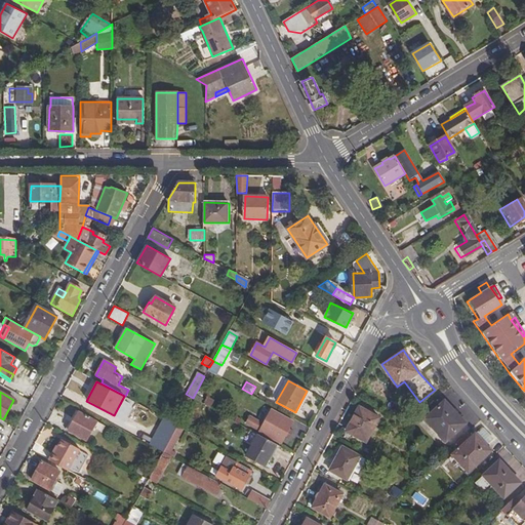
[(202,405),(209,408),(213,400),(205,396),(202,405)]
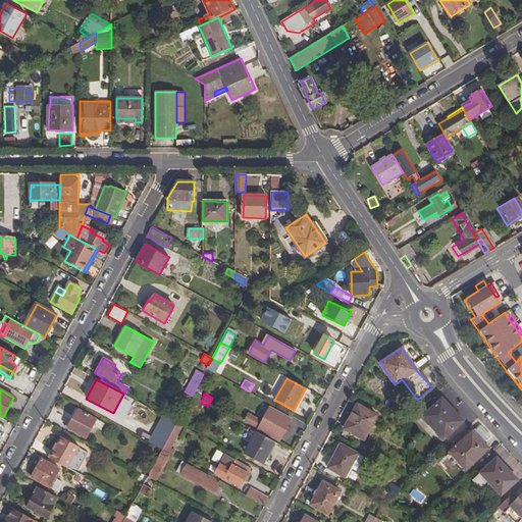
[(422,415),(441,437),(462,418),(441,397),(422,415)]
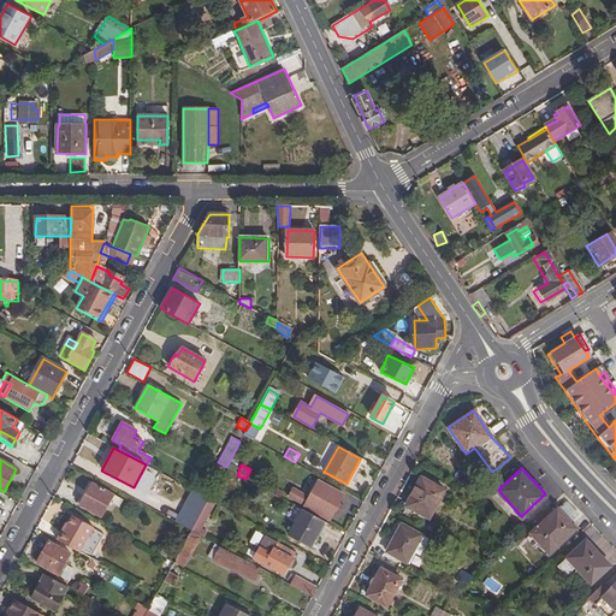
[(407,505),(430,517),(445,489),(421,477),(407,505)]
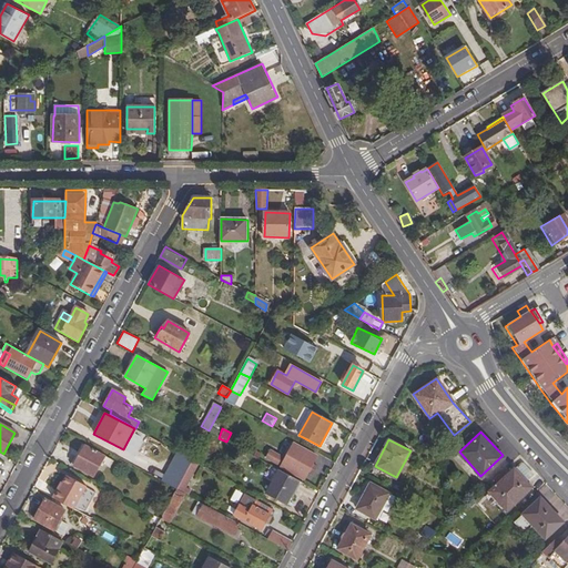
[(105,456),(83,444),(71,465),(93,477),(105,456)]
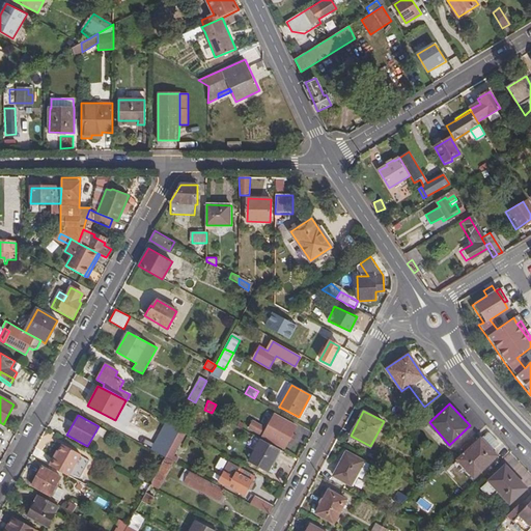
[(267,428),(253,421),(249,428),(284,448),(288,441),(292,435),(297,427),(274,415),(267,428)]
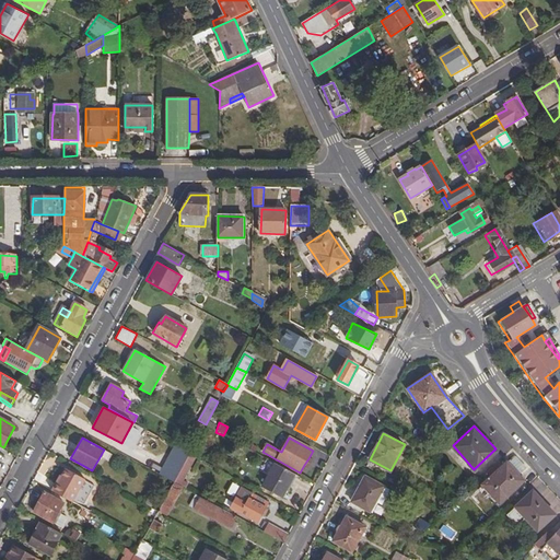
[(189,454),(175,446),(171,456),(185,464),(189,454)]
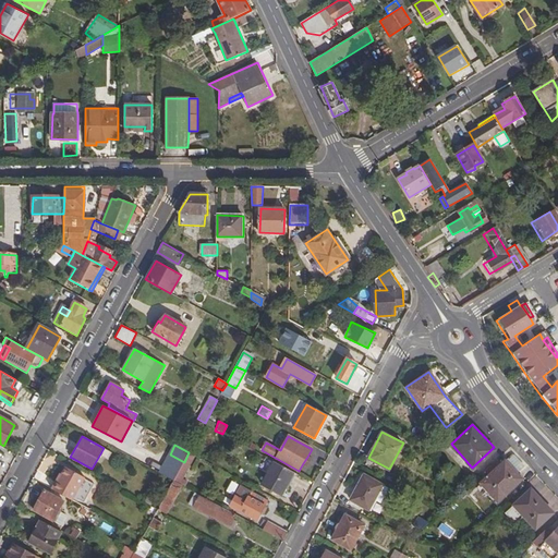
[(478,482),(497,500),(521,477),(504,458),(501,460),(497,456),(486,466),(490,471),(478,482)]
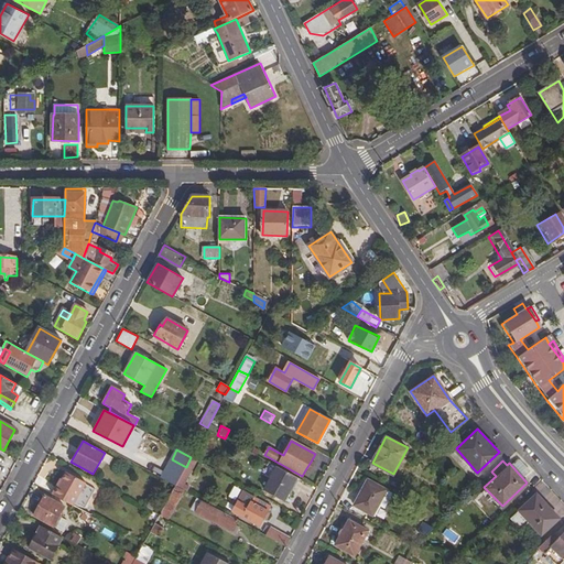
[(315,464),(311,462),(306,468),(312,470),(315,464)]
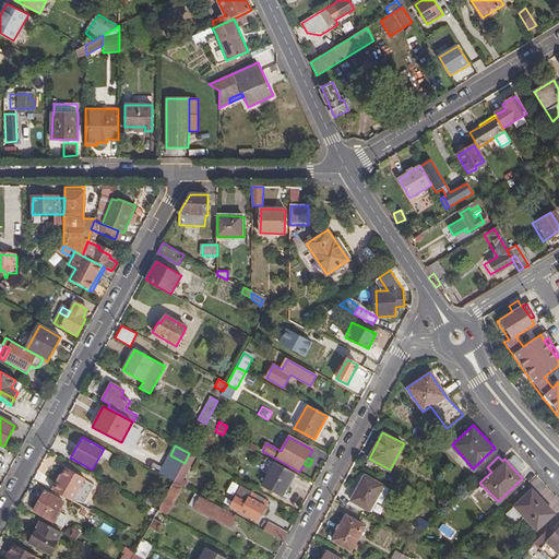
[(283,496),(295,473),(275,462),(263,485),(283,496)]
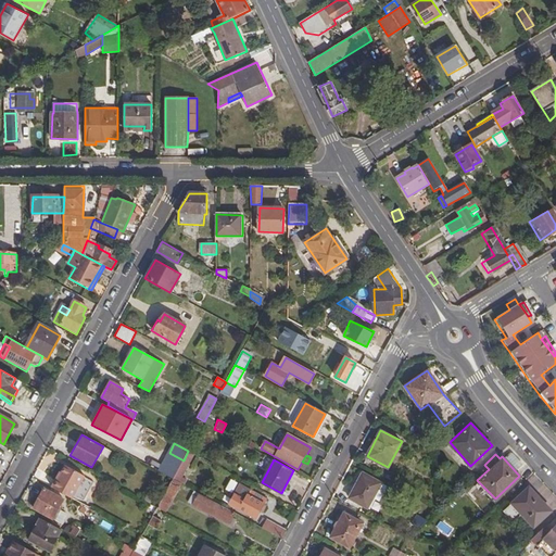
[(178,469),(164,462),(159,471),(173,479),(178,469)]
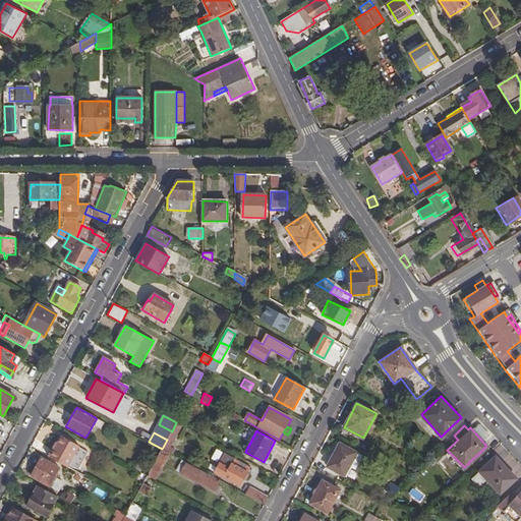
[(175,438),(171,435),(163,449),(168,451),(175,438)]
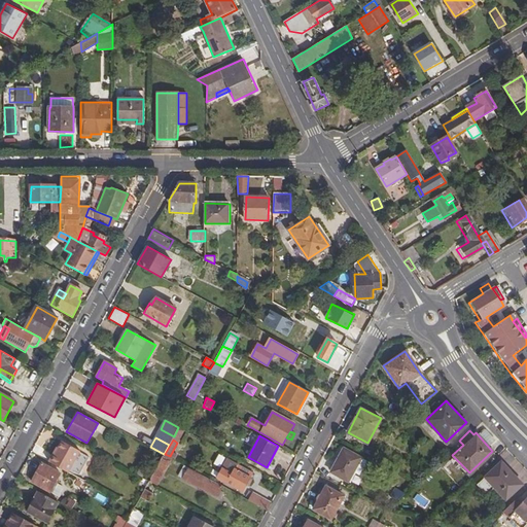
[(54,452),(48,462),(69,472),(80,451),(63,442),(59,448),(56,454),(54,452)]
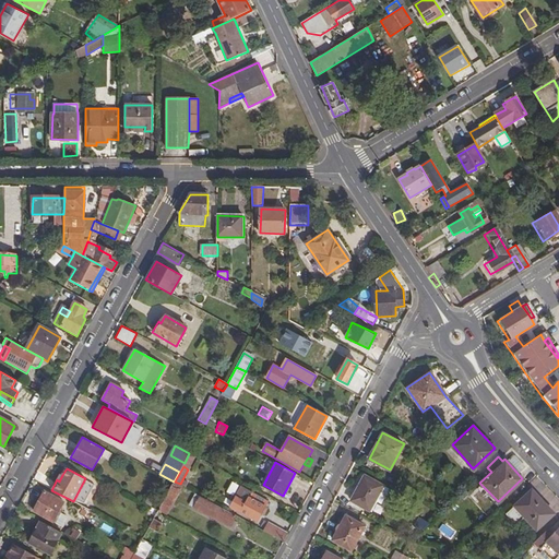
[(382,477),(392,484),(395,479),(384,474),(382,477)]
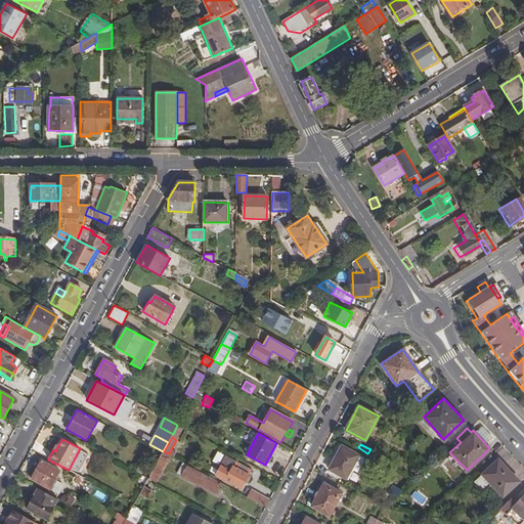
[(329,467),(346,476),(352,466),(354,468),(357,464),(354,462),(359,453),(343,445),(337,457),(335,456),(329,467)]
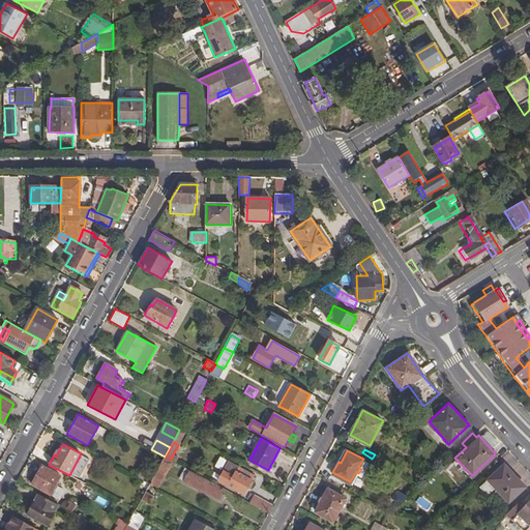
[(165,457),(150,484),(157,489),(172,461),(165,457)]
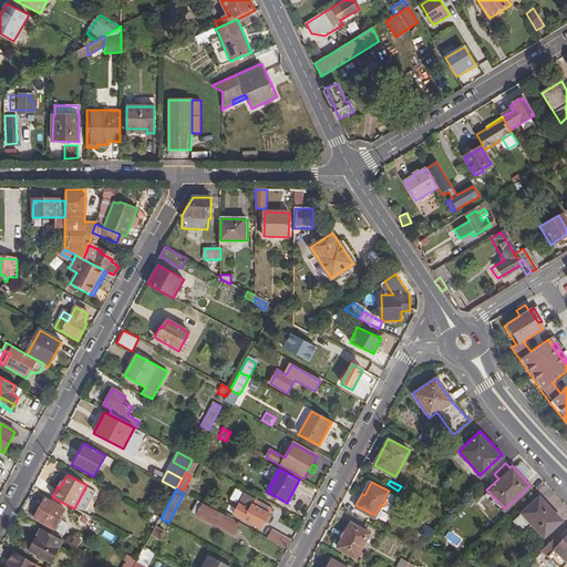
[(529,524),(542,538),(560,519),(537,495),(513,521),(523,531),(529,524)]
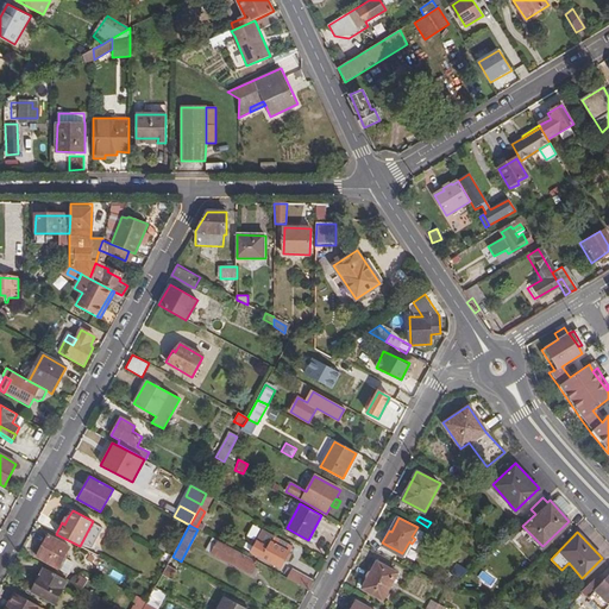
[(69,547),(49,535),(37,557),(58,569),(69,547)]
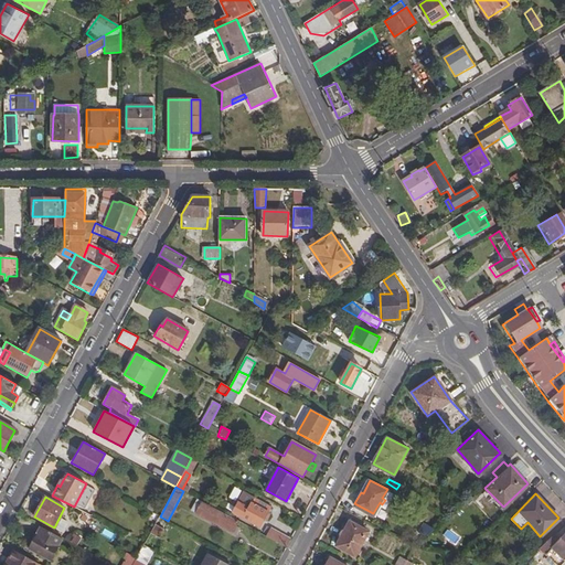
[(248,509),(240,504),(235,512),(245,516),(244,519),(259,528),(264,520),(266,521),(270,514),(268,513),(270,507),(254,498),(248,509)]
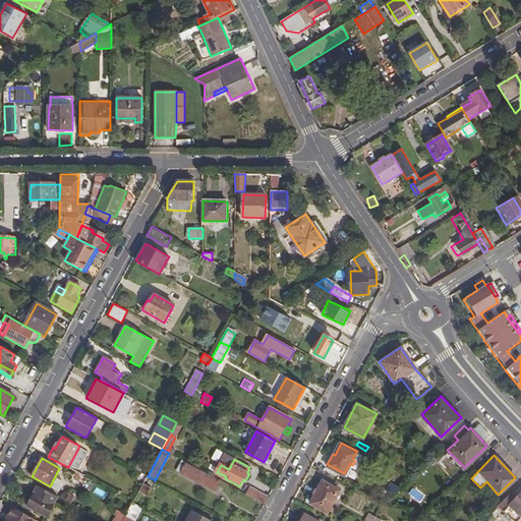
[(220,481),(182,462),(178,471),(216,491),(220,481)]
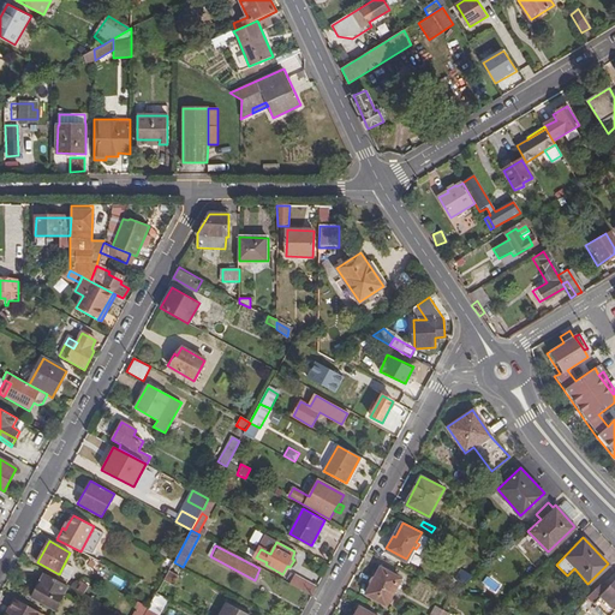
[(406,559),(410,561),(416,549),(413,547),(406,559)]
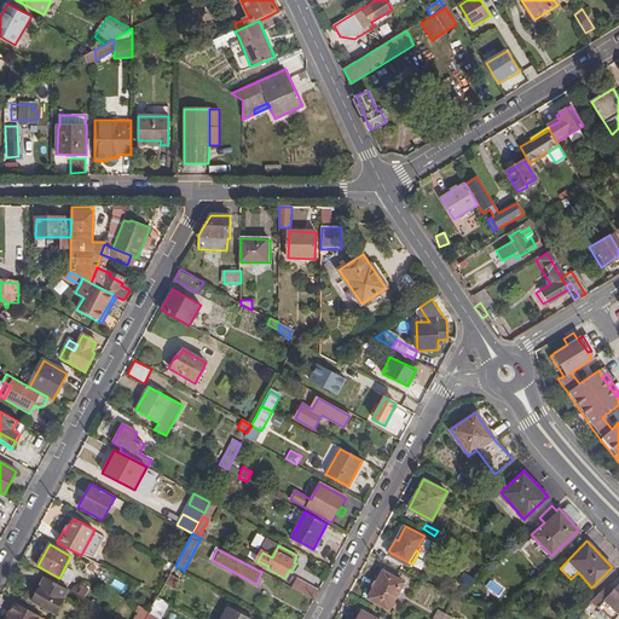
[(369,597),(389,608),(404,580),(383,570),(379,579),(377,579),(375,580),(374,583),(374,584),(374,586),(374,588),(369,597)]
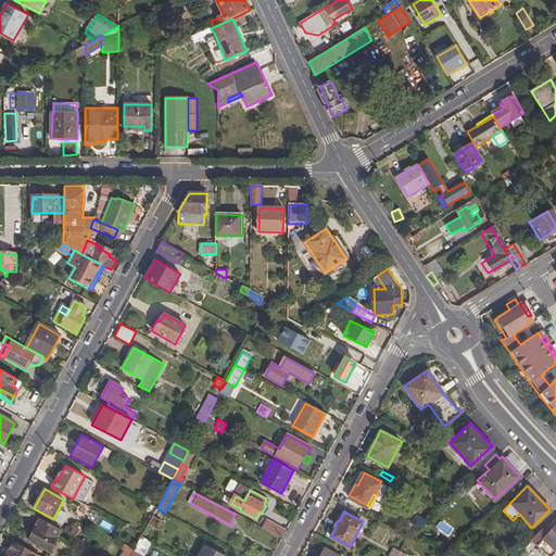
[(412,522),(419,527),(427,519),(416,514),(412,522)]
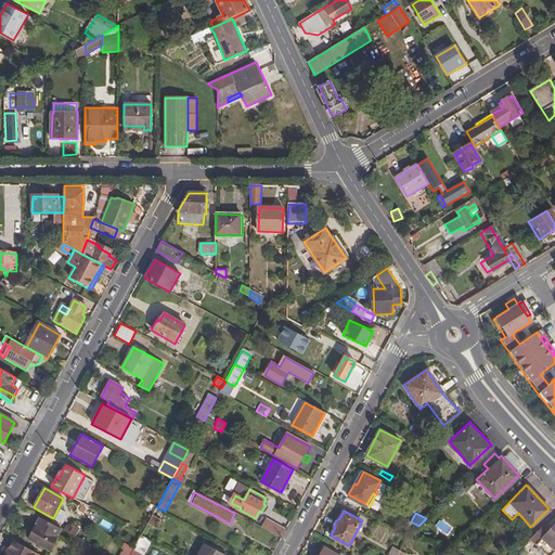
[(160,519),(153,516),(147,524),(156,528),(160,519)]
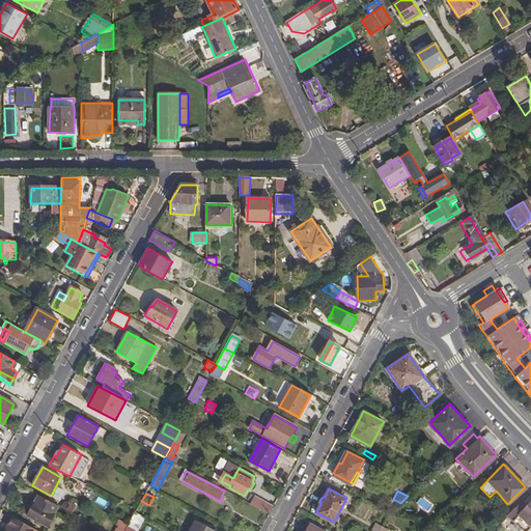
[(58,506),(39,496),(28,515),(48,526),(58,506)]
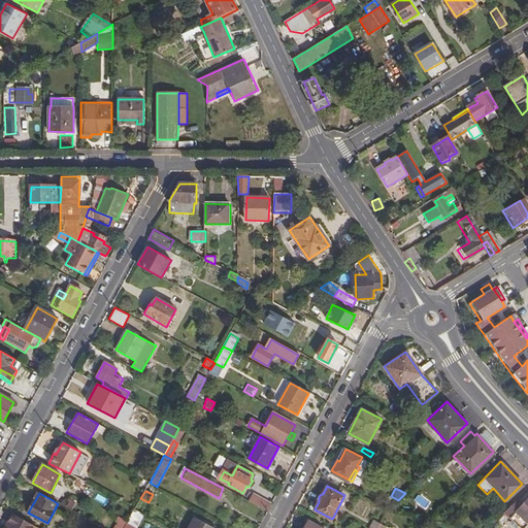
[(267,510),(271,503),(255,494),(250,501),(267,510)]
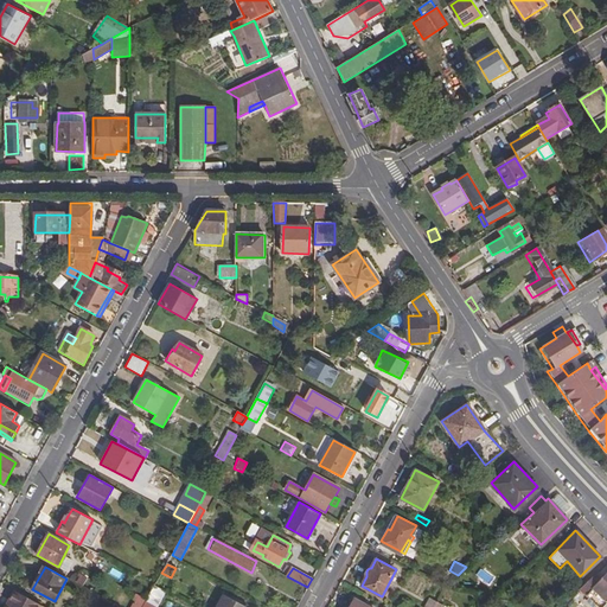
[(592,588),(595,585),(606,596),(606,599),(606,601),(606,602),(606,573),(600,580),(594,573),(579,588),(586,594),(592,588)]
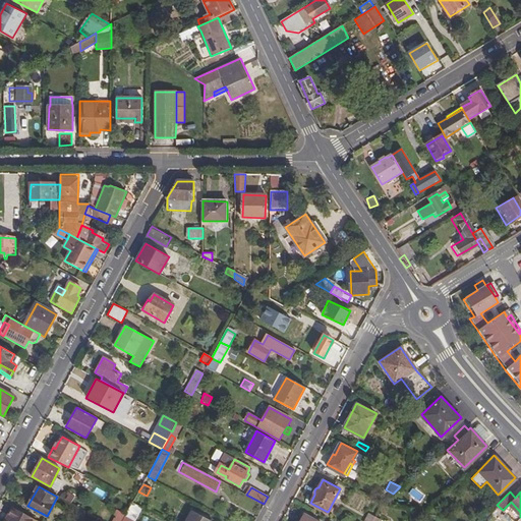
[(508,505),(520,516),(520,514),(520,512),(511,502),(508,505)]
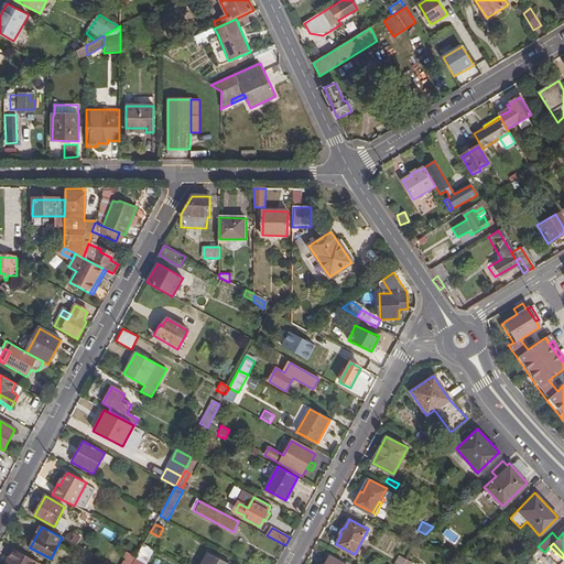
[(143,544),(136,560),(144,563),(152,550),(143,544)]
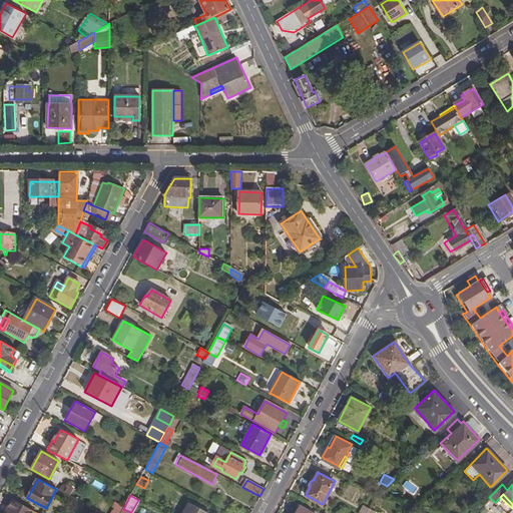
[(8,510),(6,512),(34,512),(35,512),(16,501),(10,511),(8,510)]
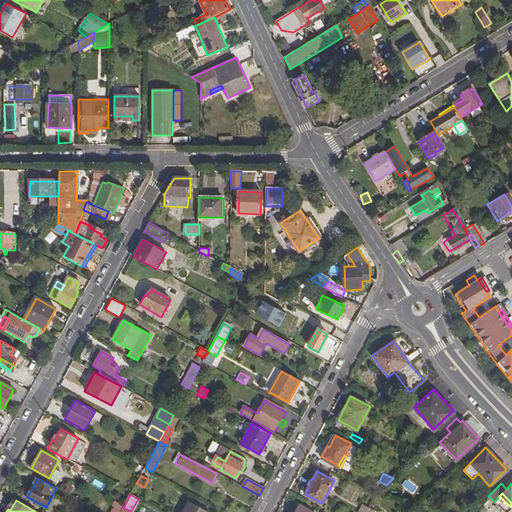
[(183,511),(207,511),(189,502),(183,511)]
